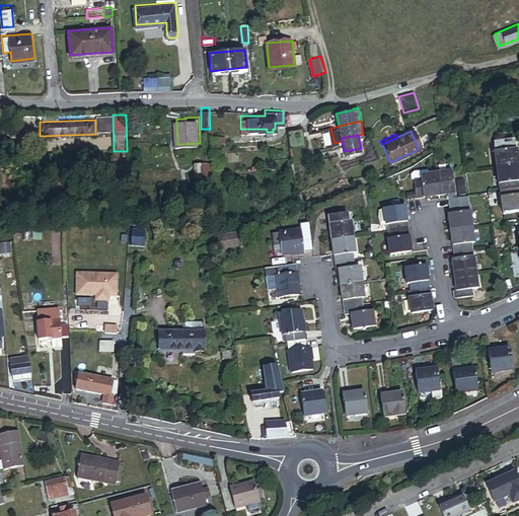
[(491,145),(500,216),(518,213),(518,198),(518,197),(516,198),(514,182),(517,182),(513,150),(509,150),(508,143),(491,145)]
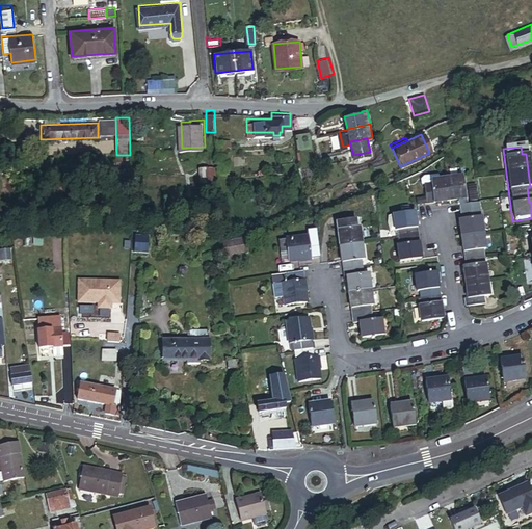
[(210,166),(201,166),(201,182),(210,182),(210,166)]
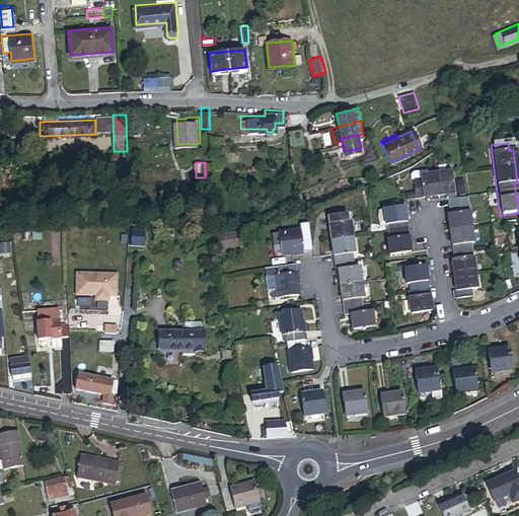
[(413,202),(444,198),(447,217),(444,217),(452,262),(449,263),(456,296),(452,297),(453,302),(470,299),(469,292),(474,291),(466,246),(470,245),(462,199),(451,200),(448,174),(423,178),(423,172),(409,175),(405,178),(406,183),(410,183),(413,202)]
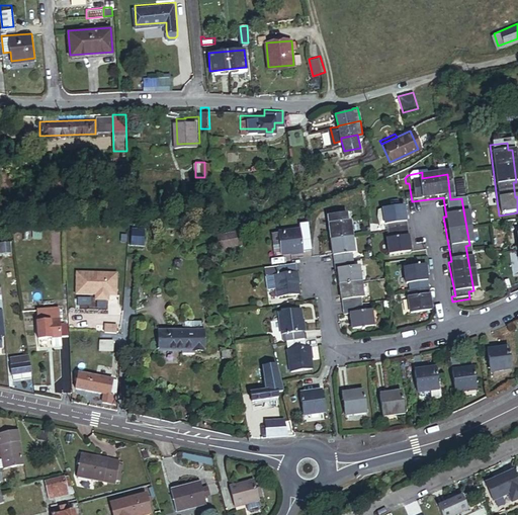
[(343,181),(341,175),(333,178),(335,184),(343,181)]
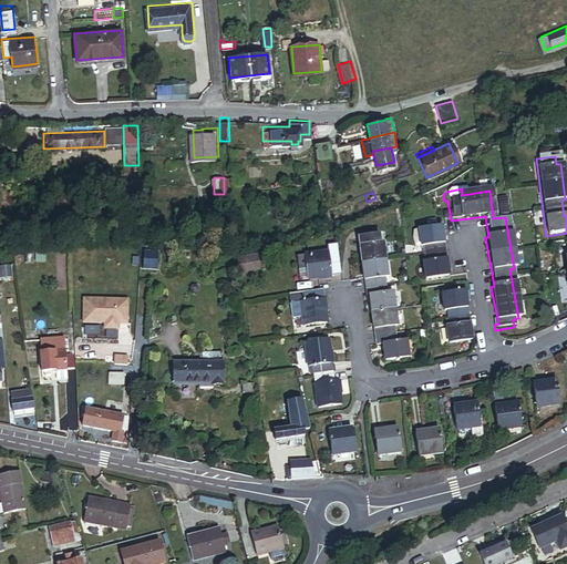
[(423,232),(414,233),(409,235),(409,243),(411,250),(416,252),(421,250),(422,266),(419,266),(421,283),(424,283),(433,282),(445,279),(437,229),(430,231),(429,224),(423,225),(423,232)]
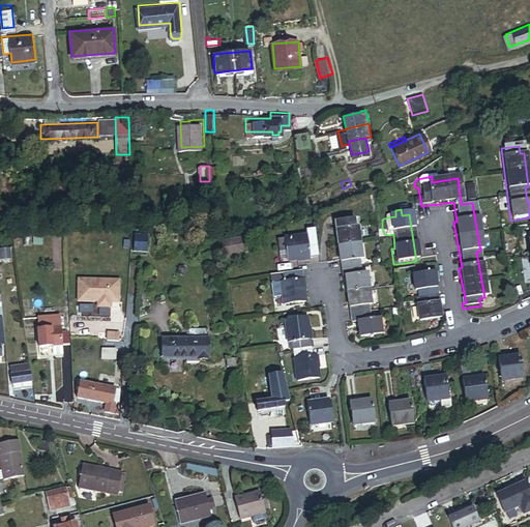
[(344,276),(350,323),(355,322),(357,338),(379,334),(377,319),(369,320),(366,305),(370,305),(365,277),(359,279),(357,265),(360,264),(356,230),(350,231),(349,222),(334,224),(342,276),(344,276)]
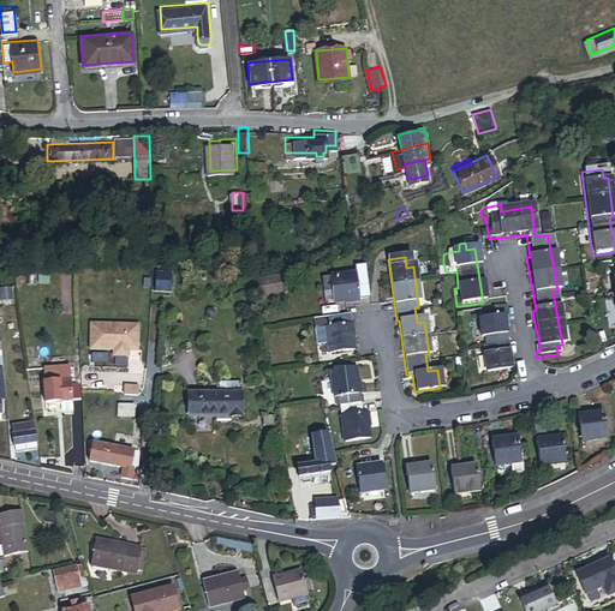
[(354,273),(329,276),(332,292),(333,301),(369,297),(364,263),(353,264),(354,273)]
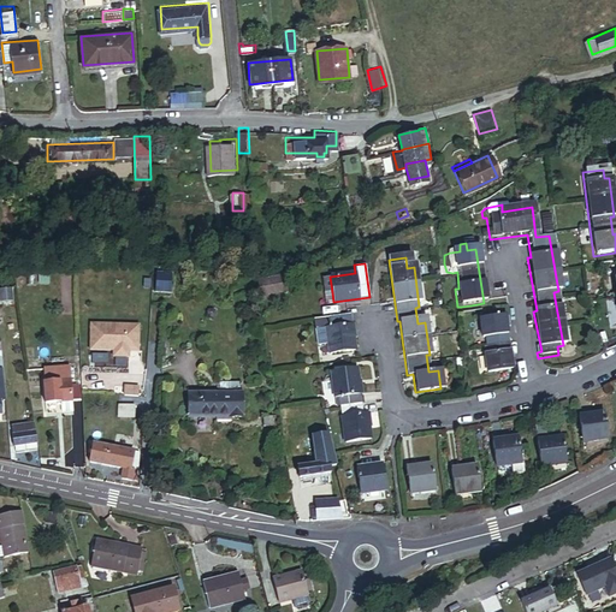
[(171,289),(172,272),(155,271),(154,287),(171,289)]
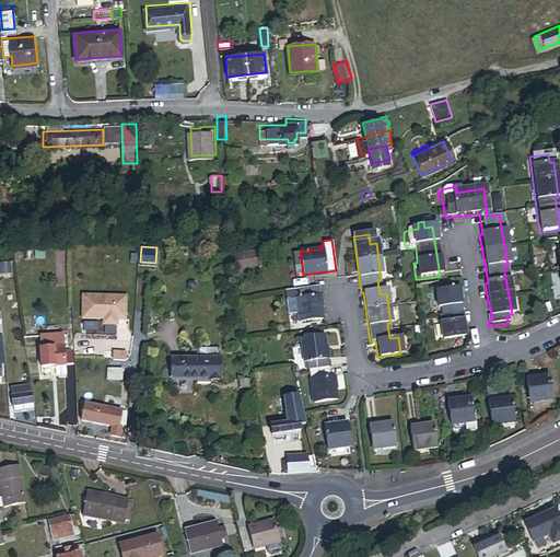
[(256,248),(234,253),(236,267),(259,264),(256,248)]
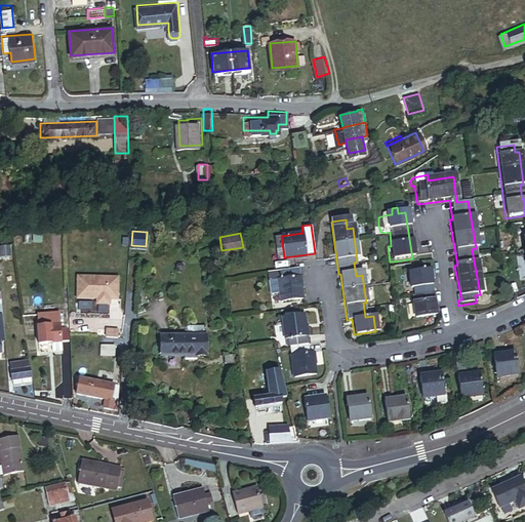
[(283,249),(281,236),(274,237),(276,250),(283,249)]
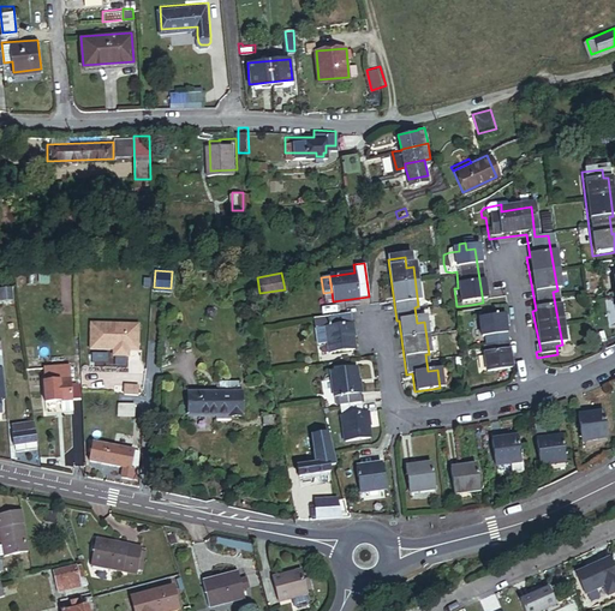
[(333,301),(332,292),(323,293),(324,303),(333,301)]
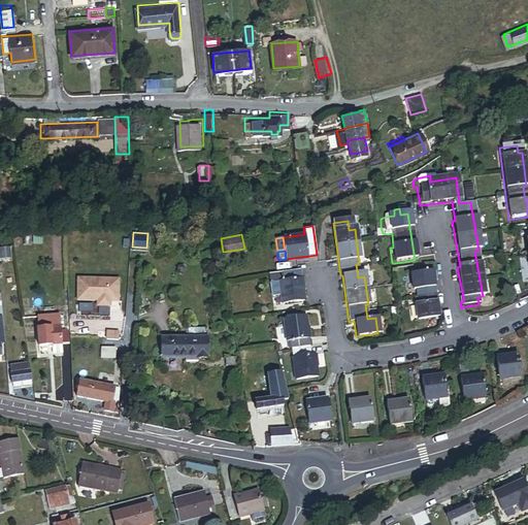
[(284,280),(279,281),(282,293),(283,301),(304,299),(301,269),(283,271),(284,280)]
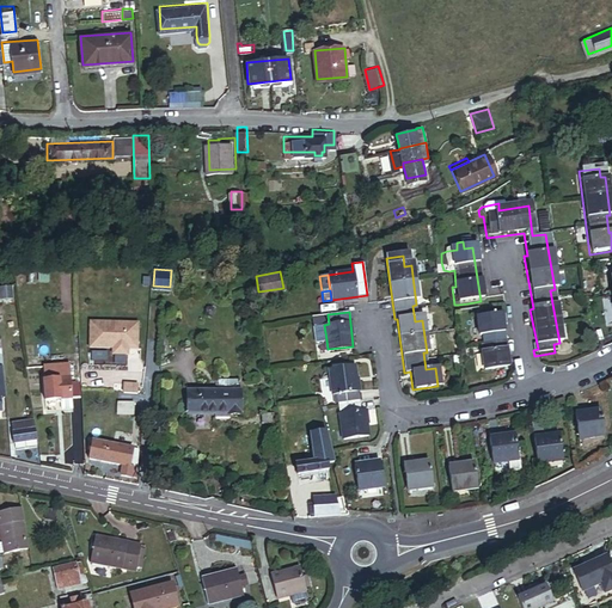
[(473,315),(477,339),(482,338),(484,355),(481,356),(483,374),(508,370),(500,317),(490,318),(490,313),(473,315)]
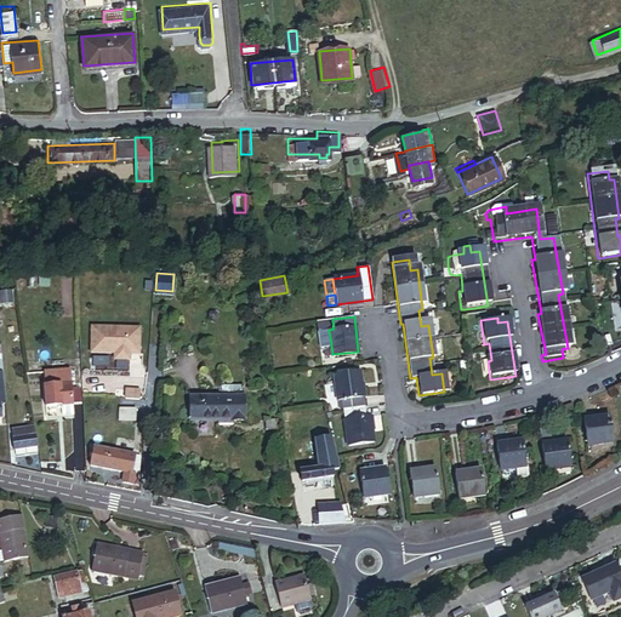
[(334,329),(332,319),(317,321),(319,346),(331,344),(329,330),(334,329)]
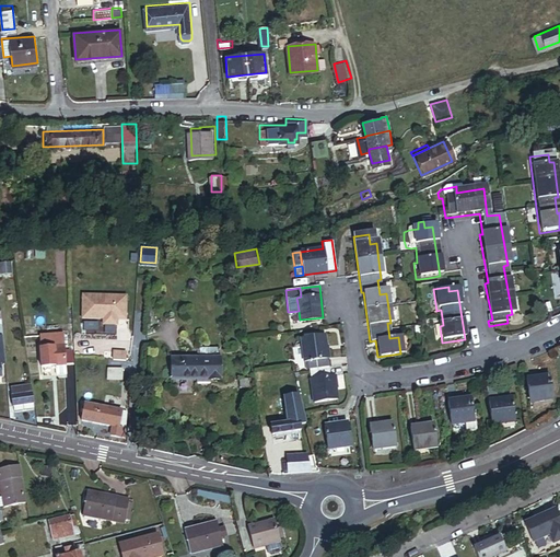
[(126,315),(128,292),(85,289),(83,312),(105,313),(104,318),(118,320),(118,314),(126,315)]
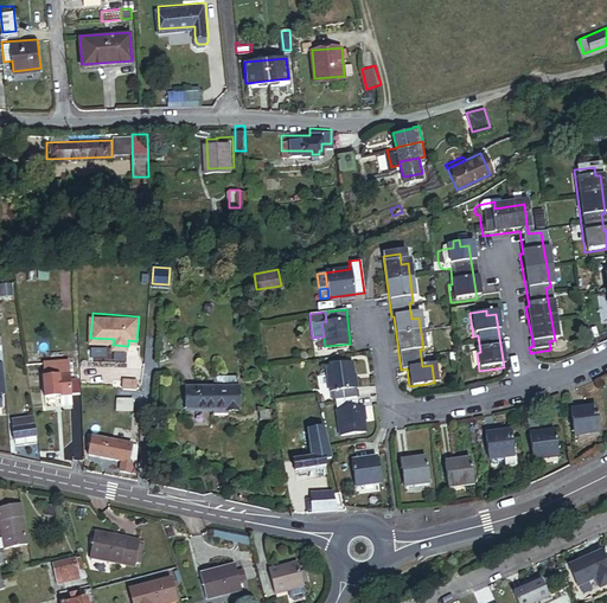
[(81,395),(81,378),(71,378),(70,361),(62,363),(62,374),(53,374),(45,374),(46,395),(62,395),(74,395),(81,395)]
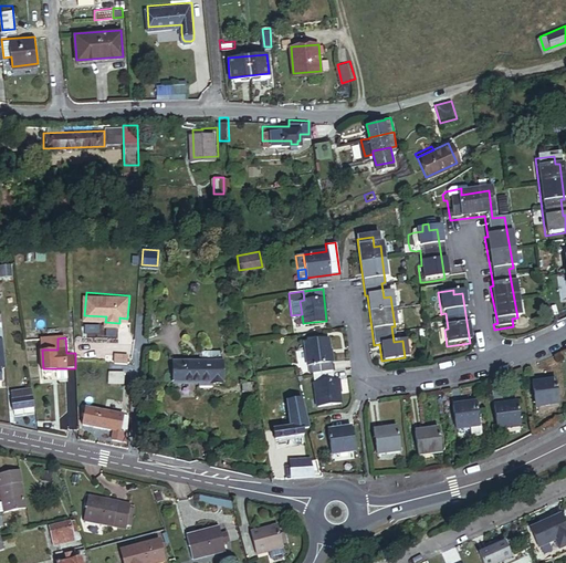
[(312,364),(317,407),(337,404),(334,378),(333,378),(331,362),(328,350),(327,337),(304,341),(307,365),(312,364)]
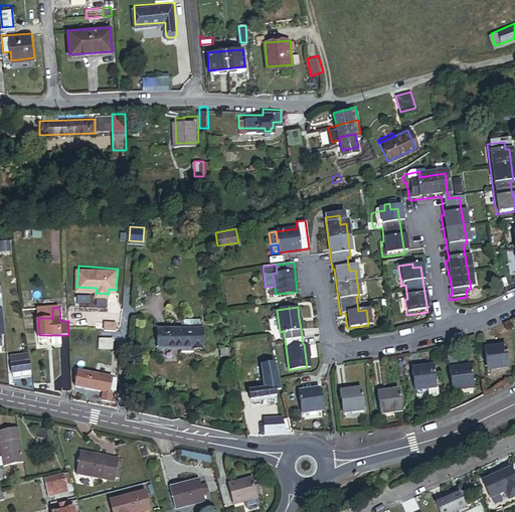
[(12,311),(5,311),(6,325),(13,325),(12,311)]
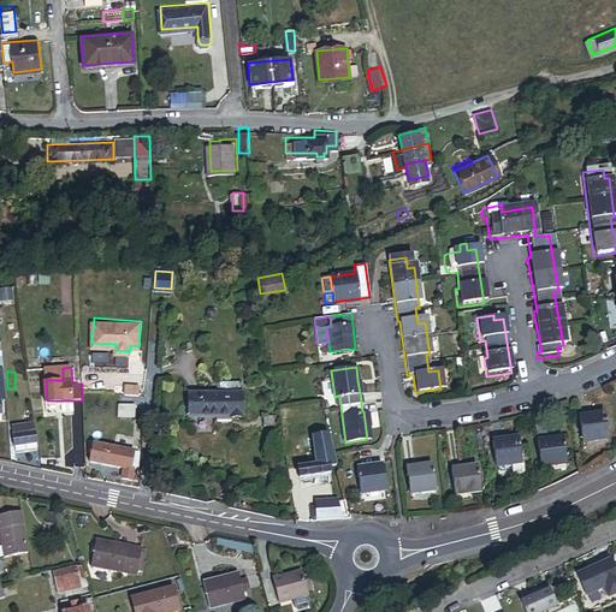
[(190,390),(189,411),(217,413),(217,410),(229,410),(229,413),(242,414),(243,380),(220,379),(220,391),(190,390)]
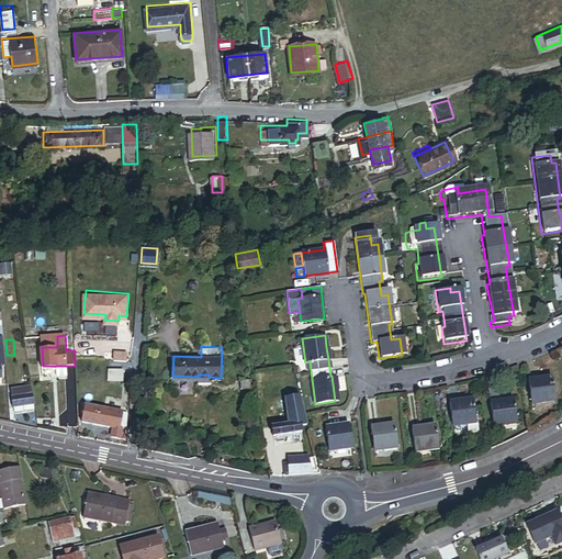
[(114,358),(115,349),(105,349),(105,357),(114,358)]
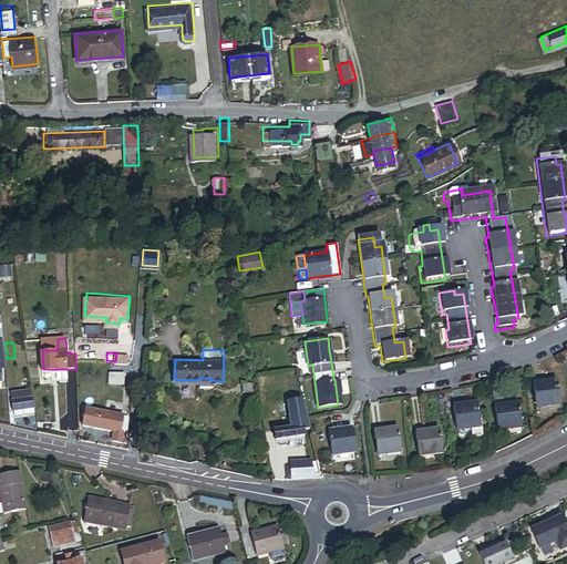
[(127,362),(129,354),(116,352),(115,361),(127,362)]
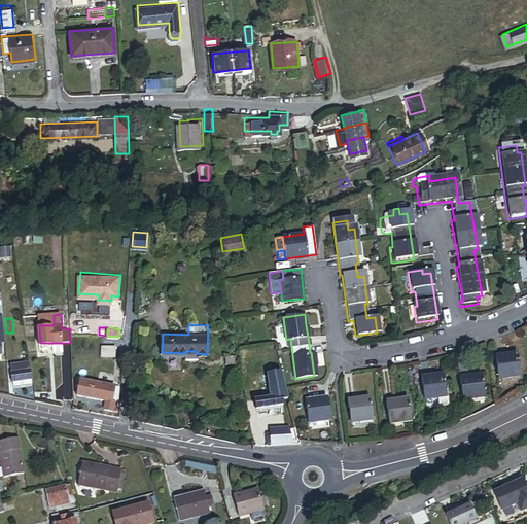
[(64,343),(54,343),(55,351),(64,351),(64,343)]
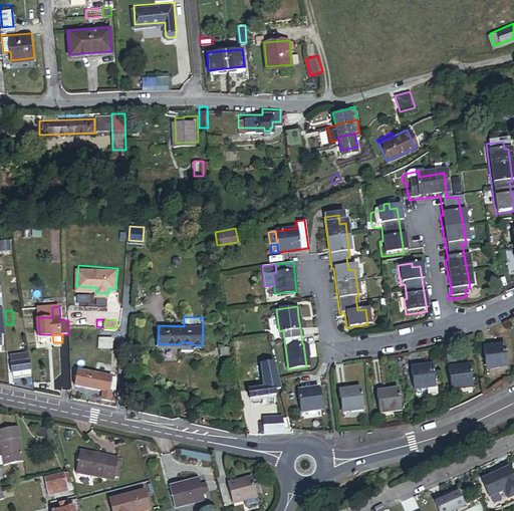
[(99,338),(98,349),(111,350),(112,340),(99,338)]
